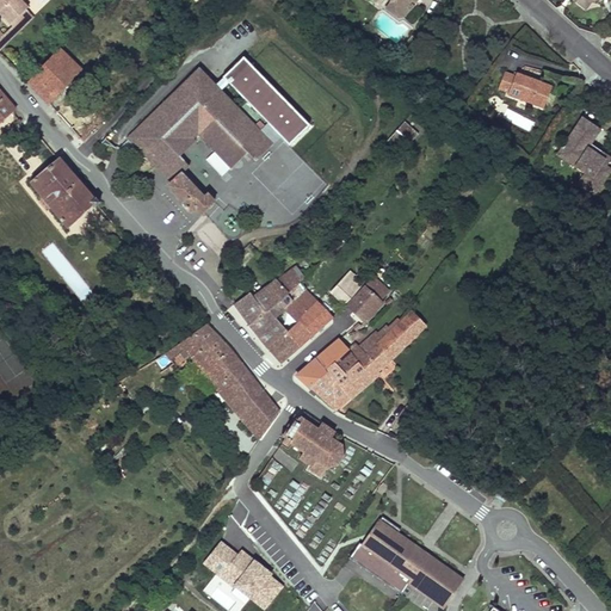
[(0,0),(0,13),(11,25),(26,11),(29,8),(20,0),(0,0)]
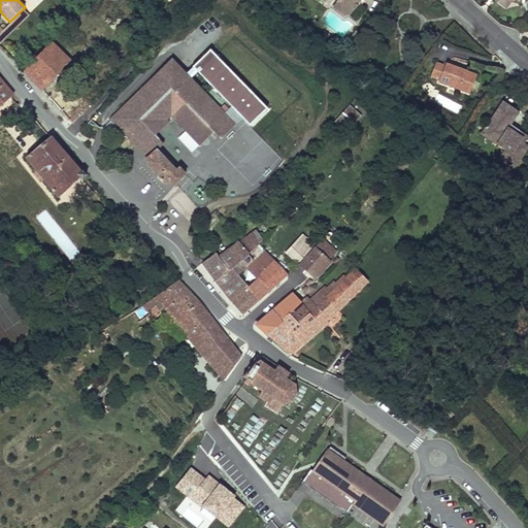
[(318,0),(320,1),(320,0),(341,0),(340,1),(338,4),(351,14),(361,0),(318,0)]
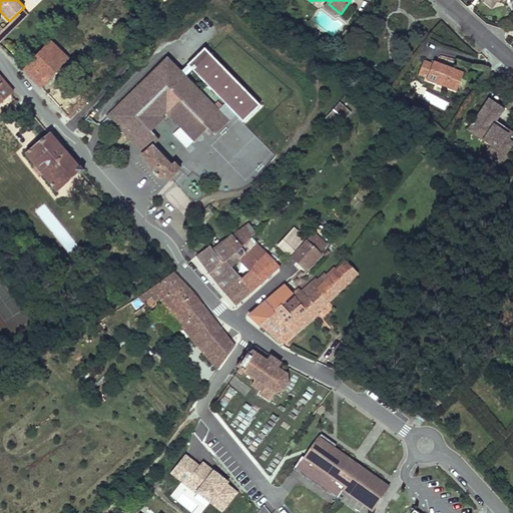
[(485,0),(482,4),(495,14),(501,7),(509,5),(507,0),(485,0)]
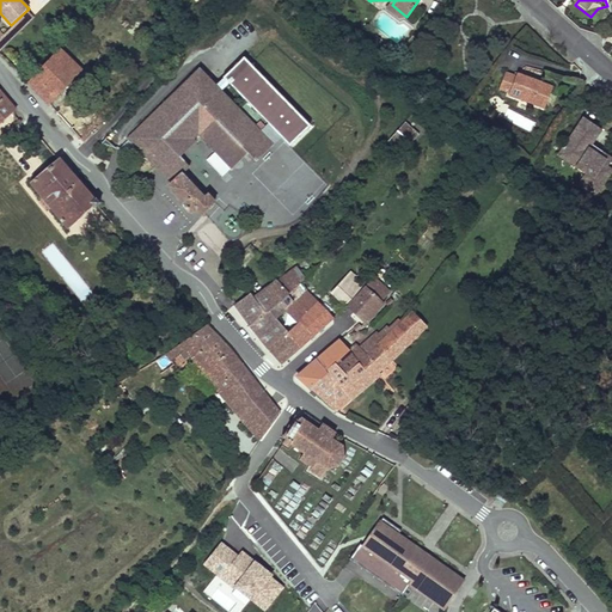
[(398,19),(407,17),(392,5),(389,10),(398,19)]
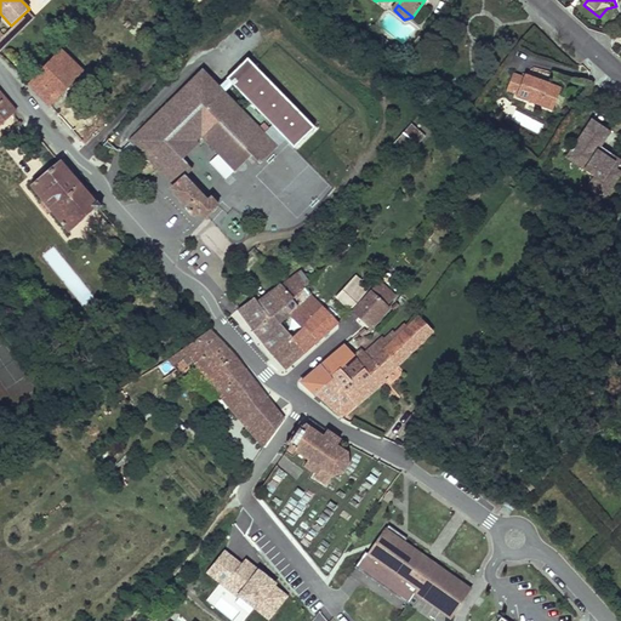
[(11,26),(1,34),(9,41),(17,34),(34,20),(27,11),(11,26)]
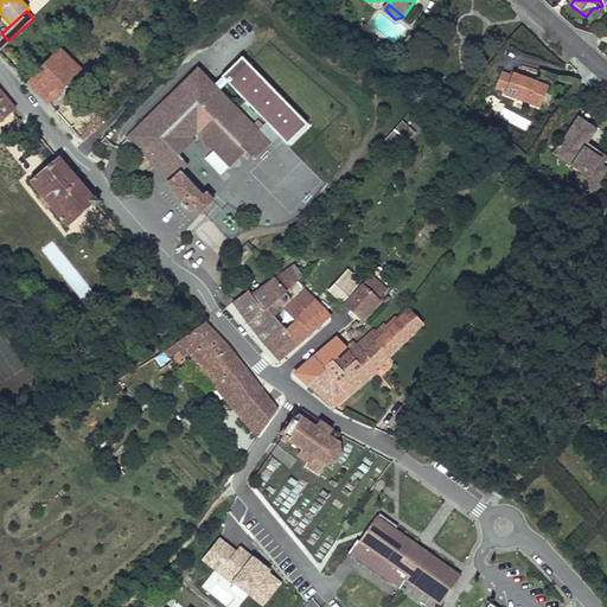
[(58,49),(27,81),(48,104),(80,71),(58,49)]
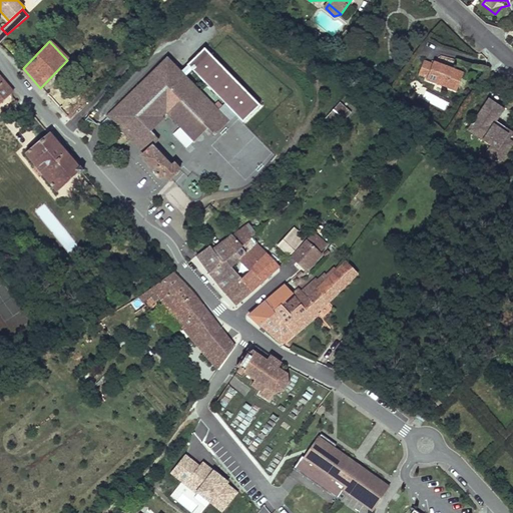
[(262,106),(205,48),(187,65),(192,70),(225,104),(235,115),(243,123),(262,106)]
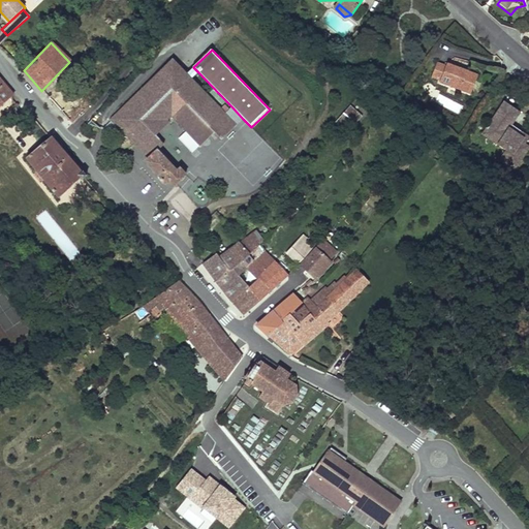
[(455,62),(443,57),(442,60),(434,57),(429,69),(437,73),(437,74),(467,87),(474,69),(462,64),(461,66),(454,64),(455,62)]
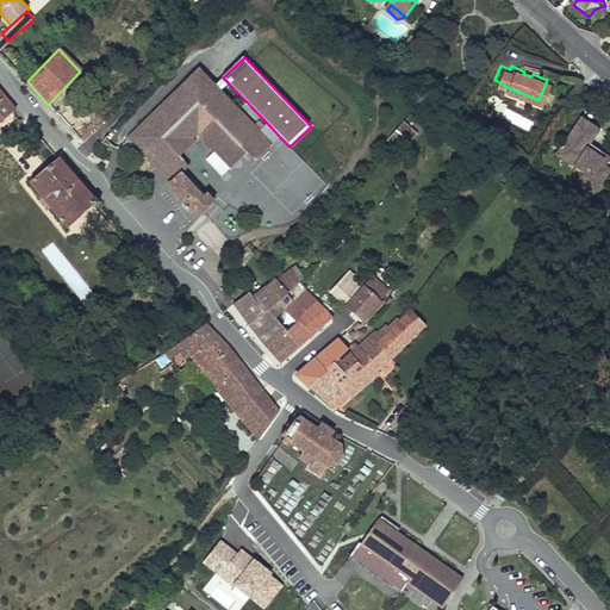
[(230,169),(248,154),(262,132),(261,131),(222,91),(216,85),(199,68),(136,129),(125,138),(136,150),(131,155),(150,162),(173,172),(184,161),(179,156),(170,147),(178,139),(193,138),(198,135),(230,169)]
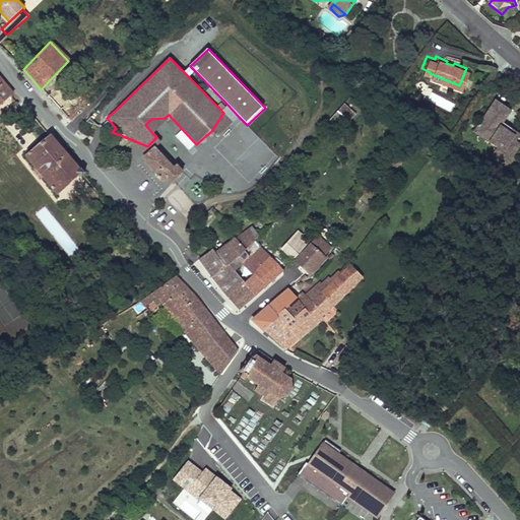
[(184,72),(189,77),(195,71),(190,66),(184,72)]
